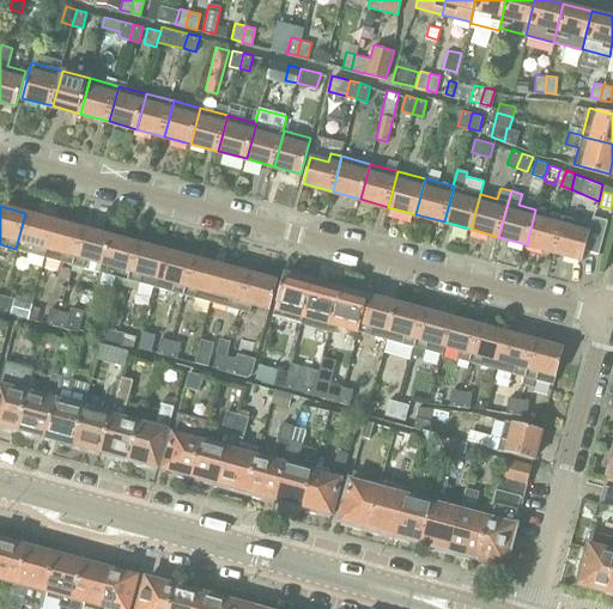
[(535,209),(527,244),(554,251),(563,217),(535,209)]
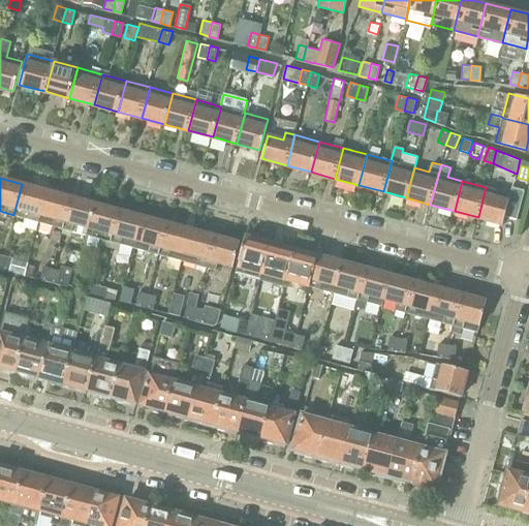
[(22,184),(13,215),(37,221),(45,190),(22,184)]
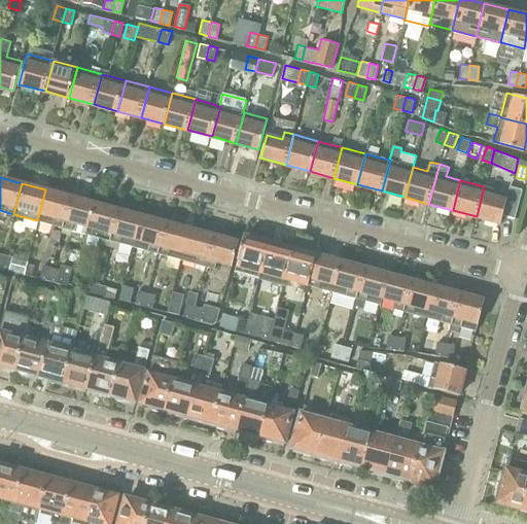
[(484,186),(477,216),(500,222),(502,214),(515,217),(522,188),(510,185),(507,193),(484,186)]
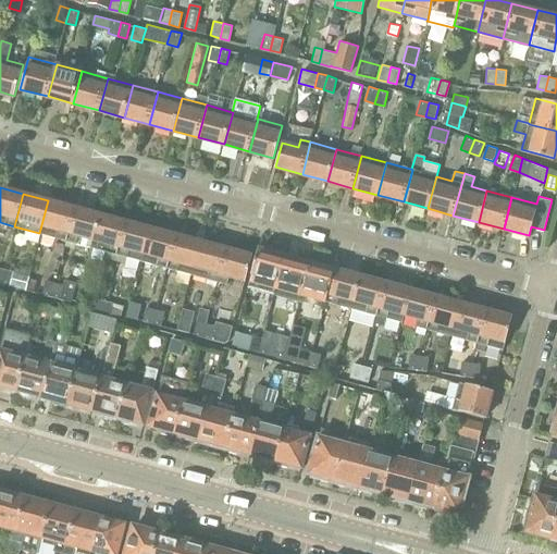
[(48,200),(39,233),(64,239),(73,207),(48,200)]
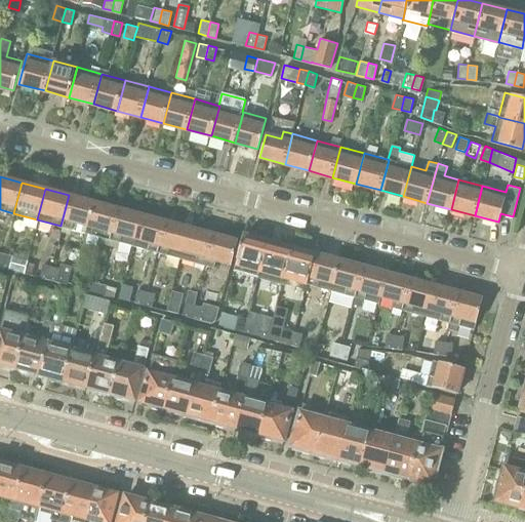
[(69,195),(61,226),(71,229),(73,221),(87,225),(93,202),(69,195)]
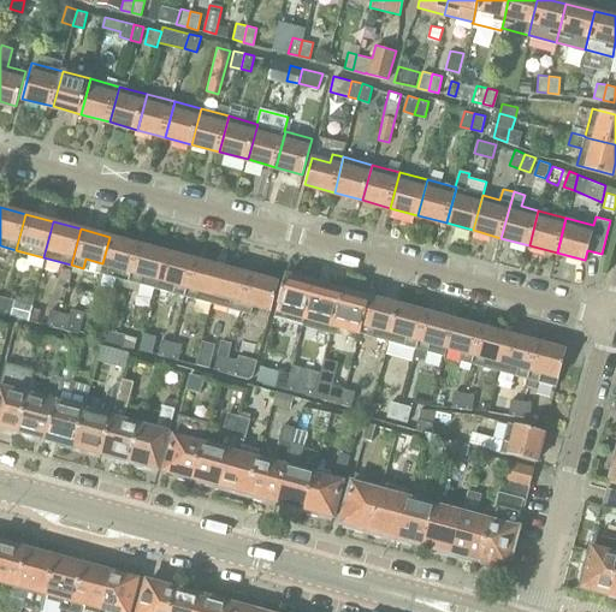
[(102,263),(100,273),(116,277),(126,279),(136,244),(110,237),(102,263)]
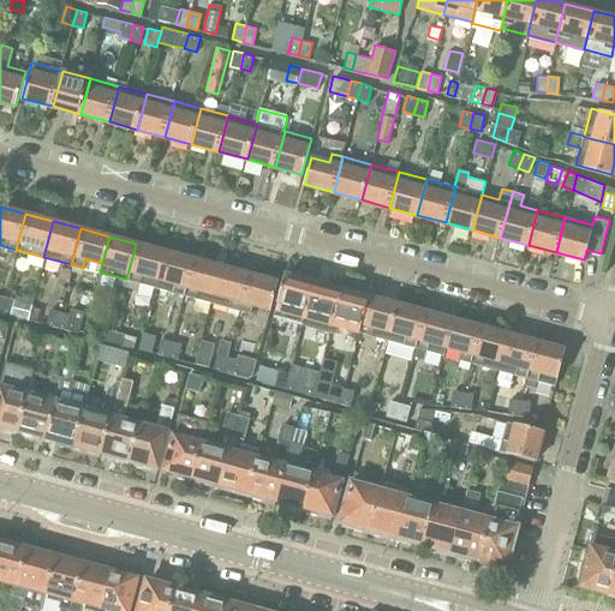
[(136,244),(126,279),(137,282),(154,287),(163,251),(136,244)]
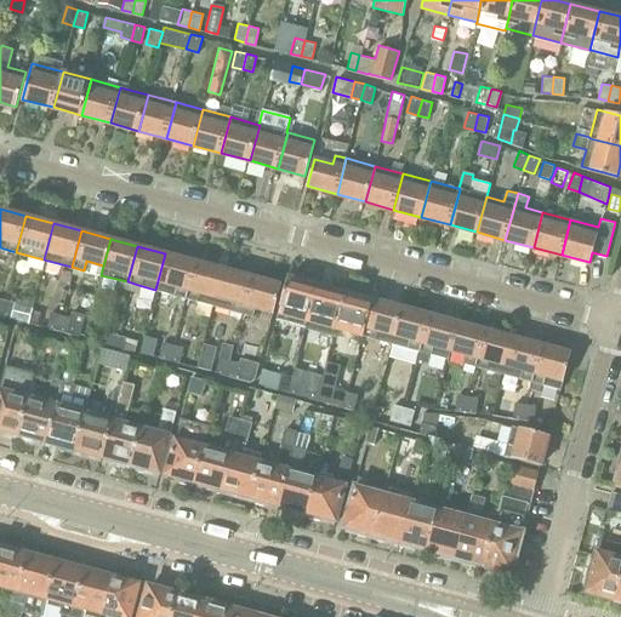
[(165,253),(155,290),(174,295),(184,297),(194,261),(165,253)]
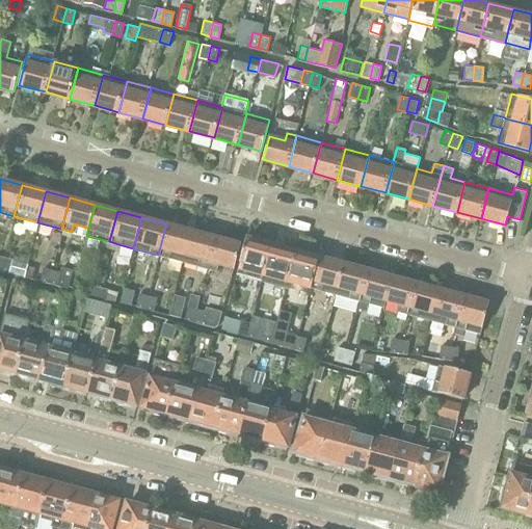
[(166,223),(158,255),(166,257),(182,261),(190,230),(166,223)]
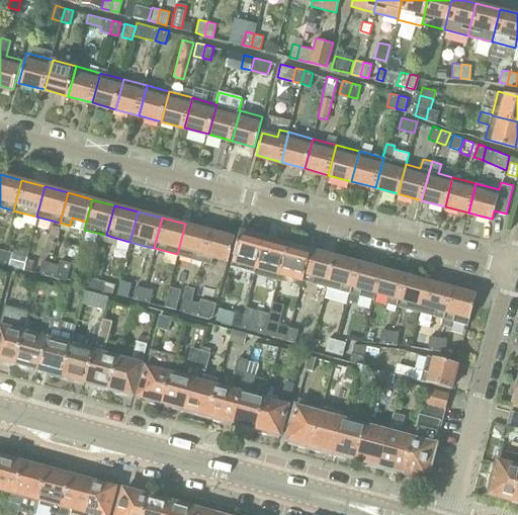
[(185,224),(177,254),(191,258),(200,260),(208,231),(185,224)]
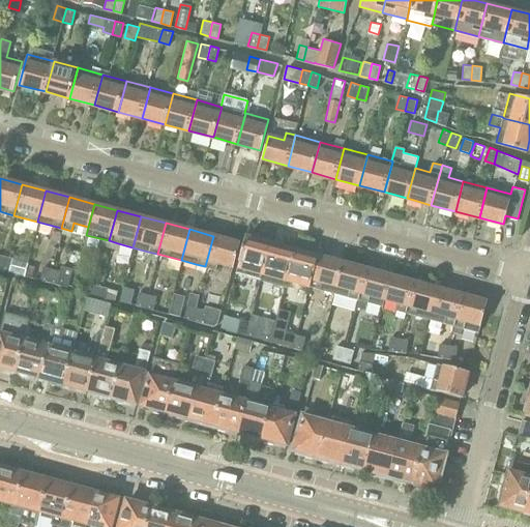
[(213,236),(205,266),(214,269),(216,261),(233,266),(239,243),(213,236)]
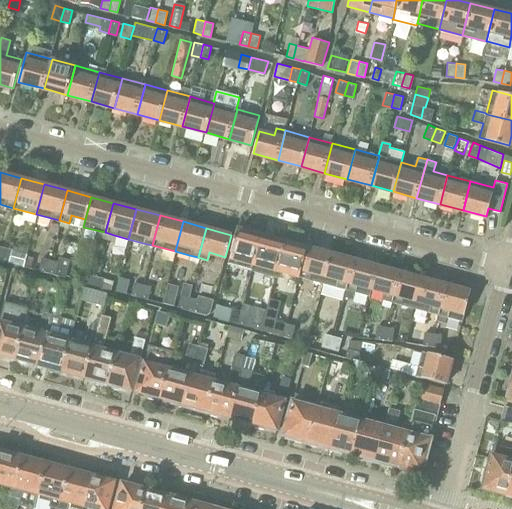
[(237,228),(228,263),(252,269),(261,234),(237,228)]
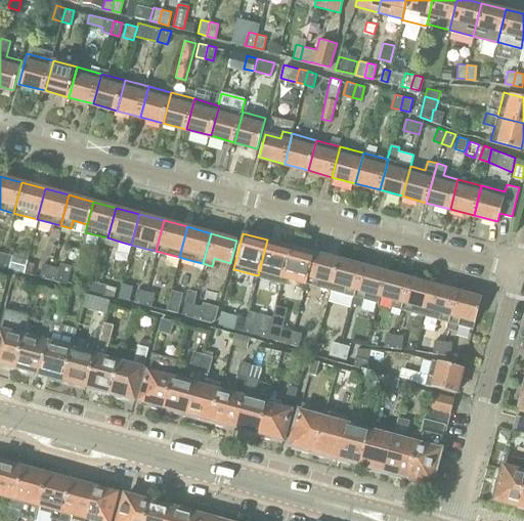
[(267,240),(258,275),(281,281),(282,276),(291,246),(267,240)]
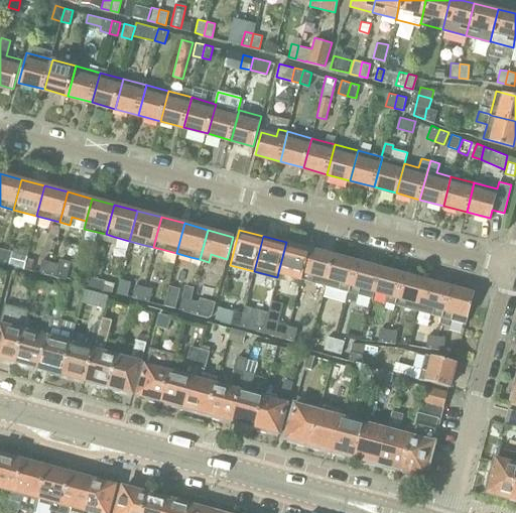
[(286,242),(278,272),(300,278),(308,248),(286,242)]
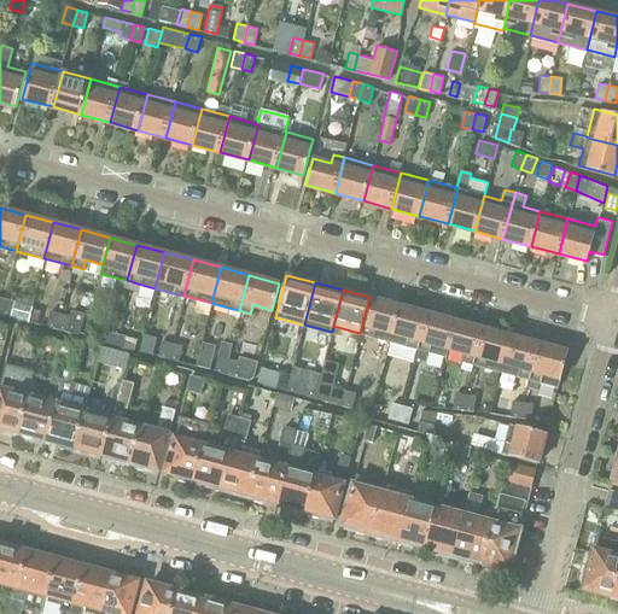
[(15,299),(11,315),(29,320),(34,300),(16,296),(15,299)]
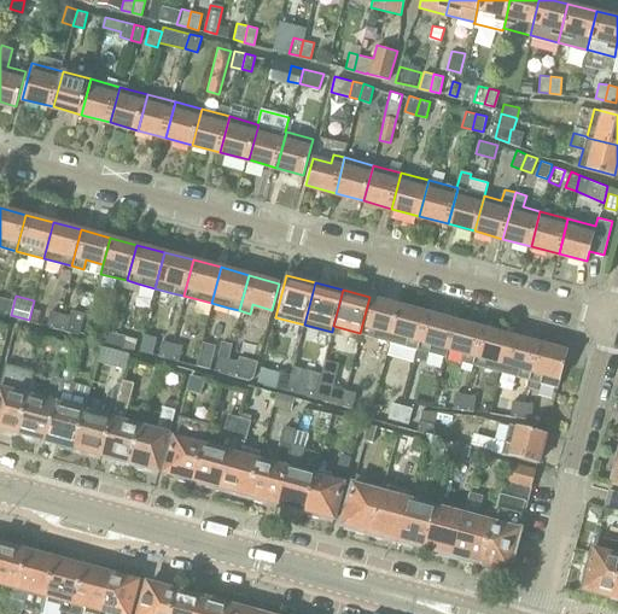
[(15,299),(5,297),(1,313),(11,315),(15,299)]
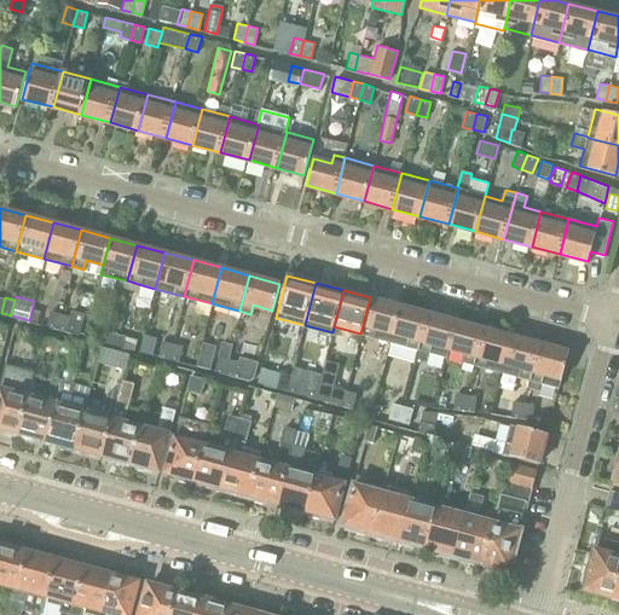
[(370,297),(360,334),(389,342),(399,306),(370,297)]
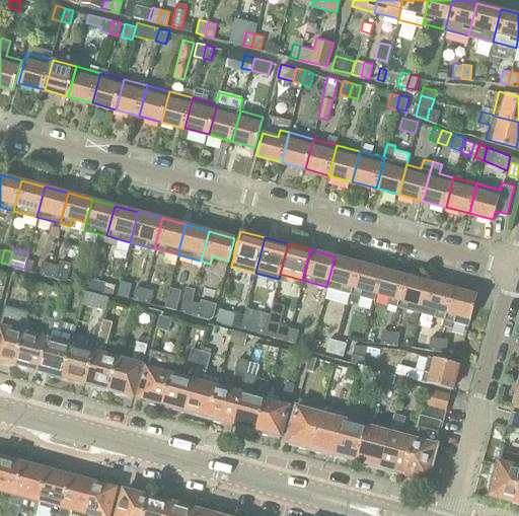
[(335,256),(326,287),(350,293),(358,263),(335,256)]
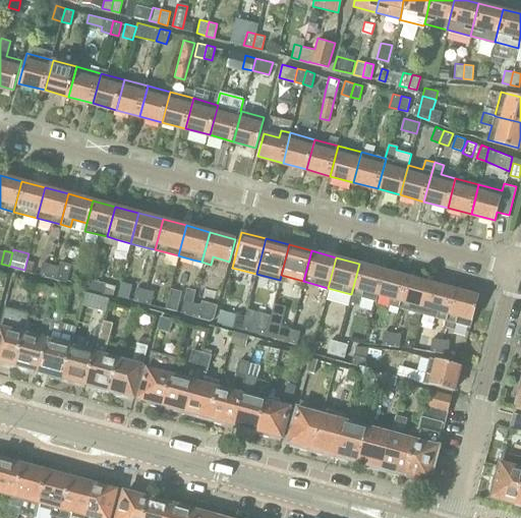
[(39,274),(49,277),(53,264),(43,261),(39,274)]
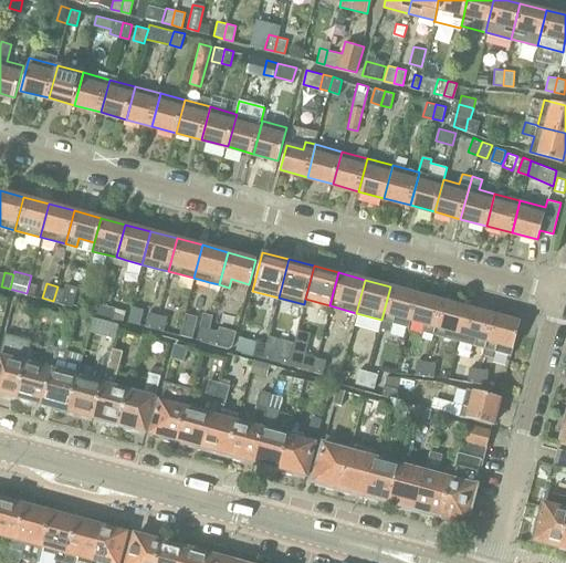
[(53,301),(72,306),(77,287),(65,283),(64,289),(58,287),(53,301)]
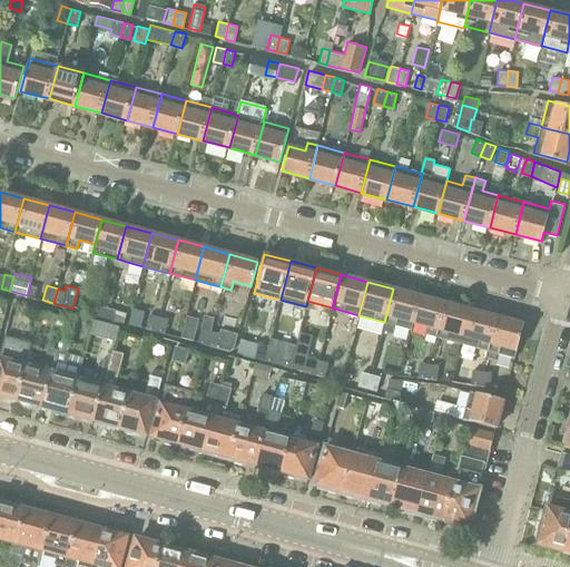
[(393,289),(384,322),(411,329),(413,321),(420,296),(393,289)]
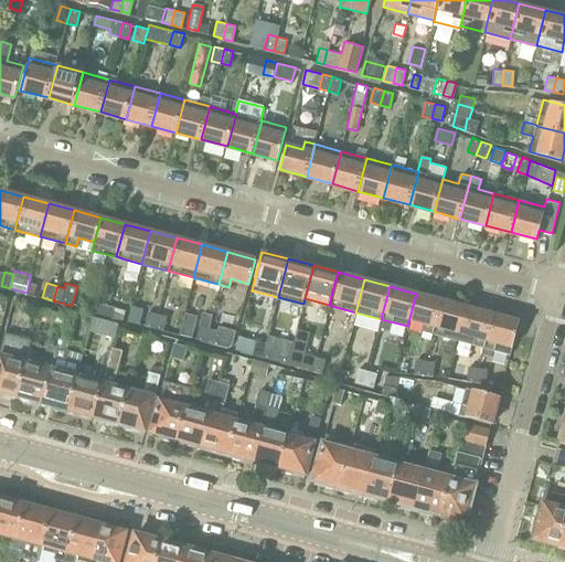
[(416,294),(409,318),(424,321),(422,330),(433,333),(441,300),(416,294)]
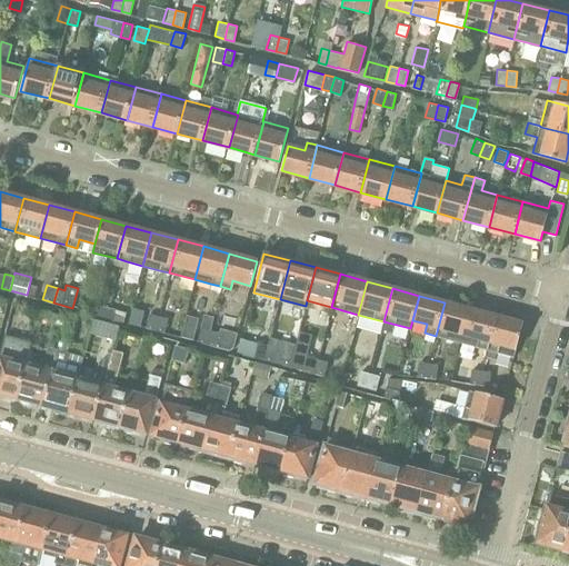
[(445,303),(436,336),(461,343),(470,309),(445,303)]
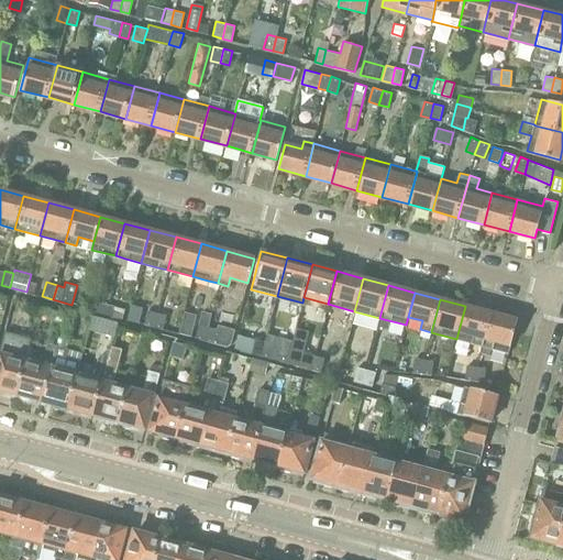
[(92,314),(100,316),(105,303),(96,300),(92,314)]
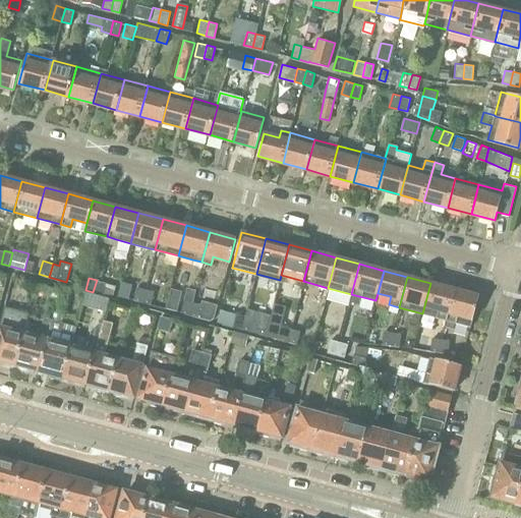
[(97,280),(93,292),(113,297),(116,285),(97,280)]
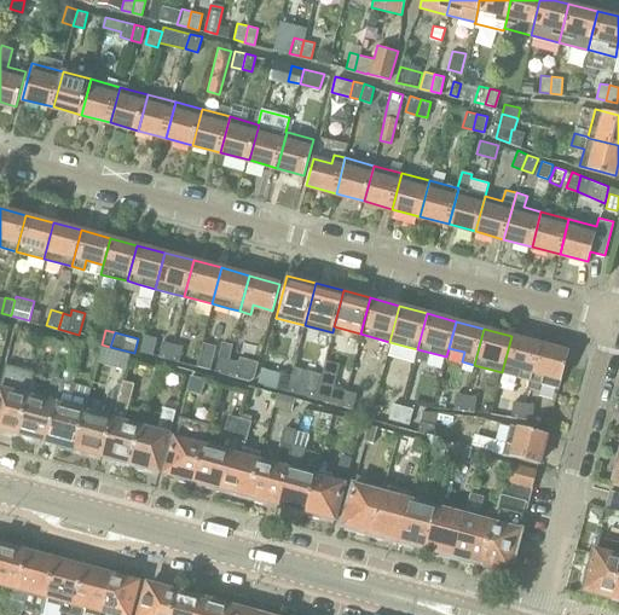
[(144,334),(140,350),(152,353),(152,354),(157,337),(144,334)]
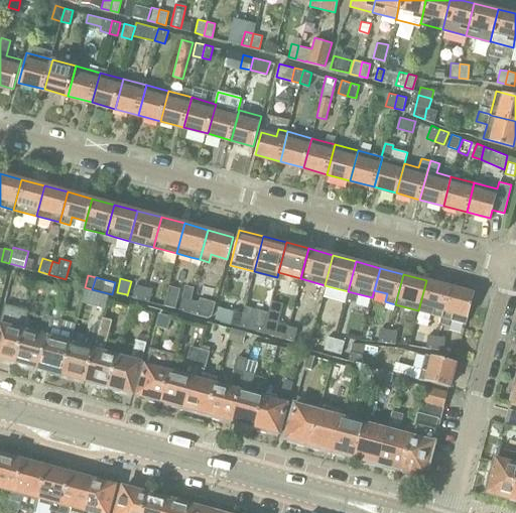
[(426,280),(418,310),(441,316),(442,316),(450,286),(426,280)]
